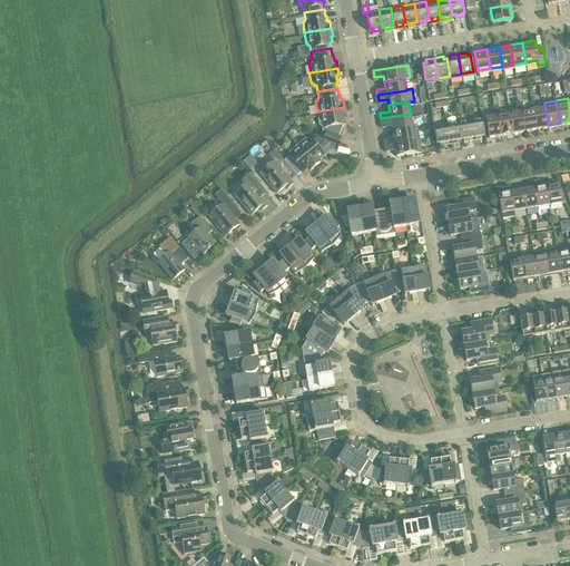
[(537,126),(548,125),(544,103),(532,104),(537,126)]
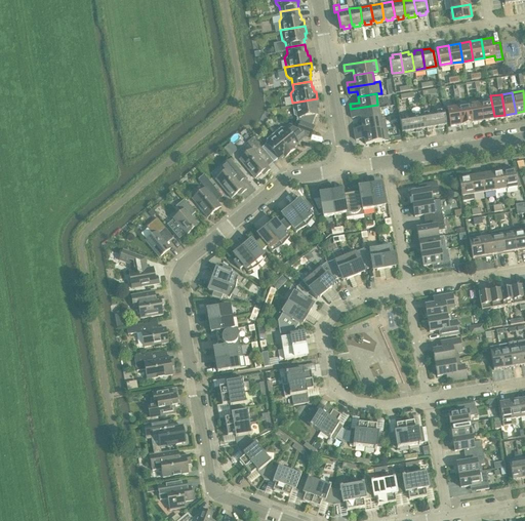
[(483,118),(494,116),(490,95),(479,97),(483,118)]
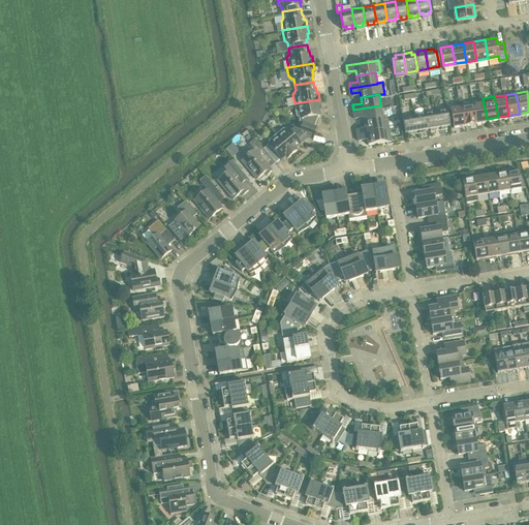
[(475,121),(487,119),(483,98),(472,100),(475,121)]
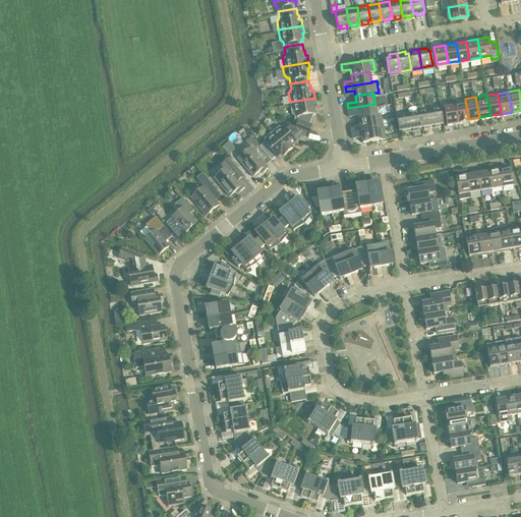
[(314,98),(290,102),(291,111),(295,113),(294,115),(295,115),(292,121),(309,127),(311,122),(309,121),(313,110),(315,110),(314,104),(315,104),(314,98)]
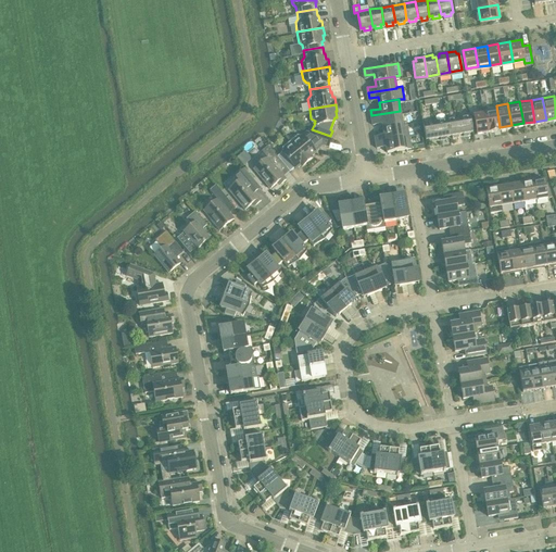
[(489,129),(500,127),(496,105),(484,108),(489,129)]
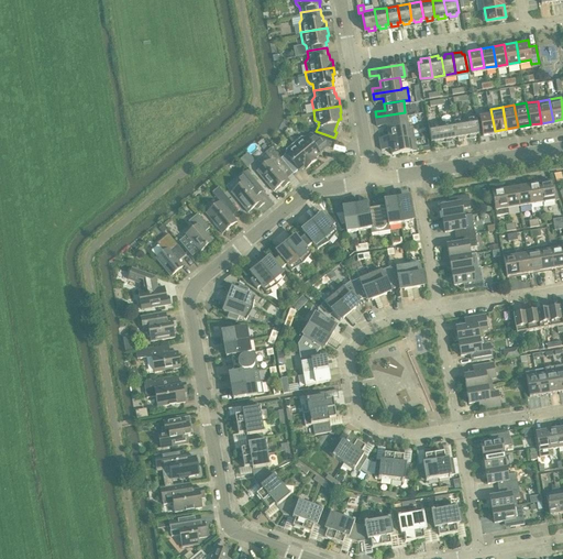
[(482,133),(495,131),(490,109),(478,111),(482,133)]
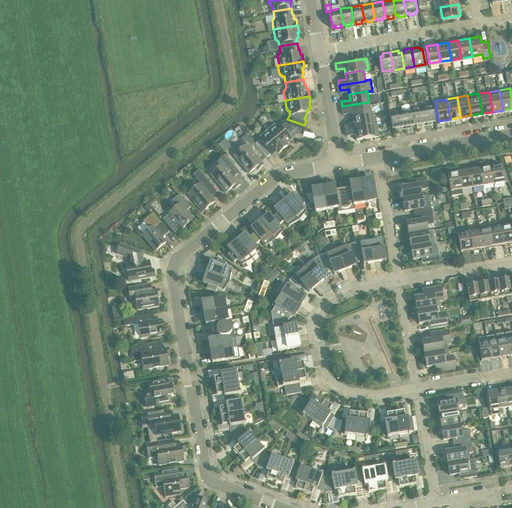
[(368,102),(342,106),(343,112),(352,110),(352,115),(370,113),(370,112),(368,102)]
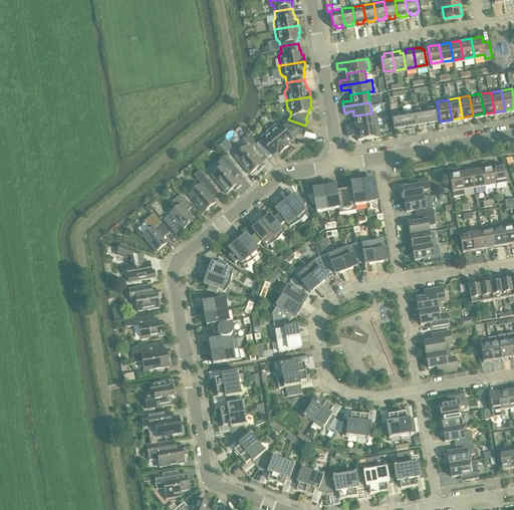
[(434,103),(423,105),(426,120),(428,120),(429,123),(435,122),(434,119),(436,118),(434,103)]
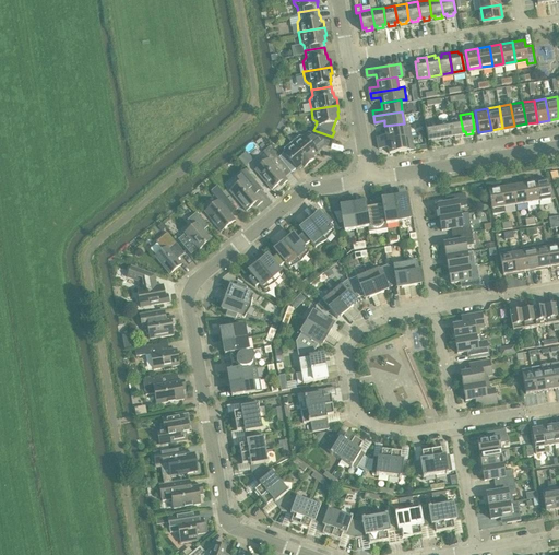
[(460,115),(449,117),(451,133),(454,133),(454,137),(461,136),(461,132),(463,131),(460,115)]
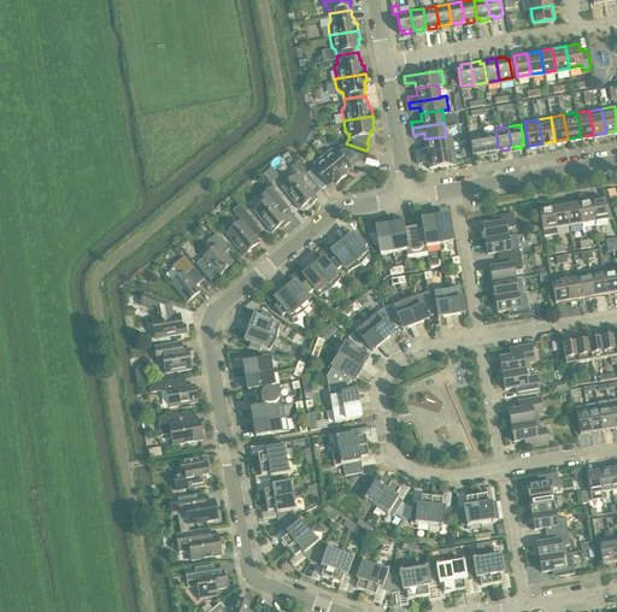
[(495,129),(482,131),(486,149),(488,148),(489,152),(495,151),(495,147),(498,147),(495,129)]
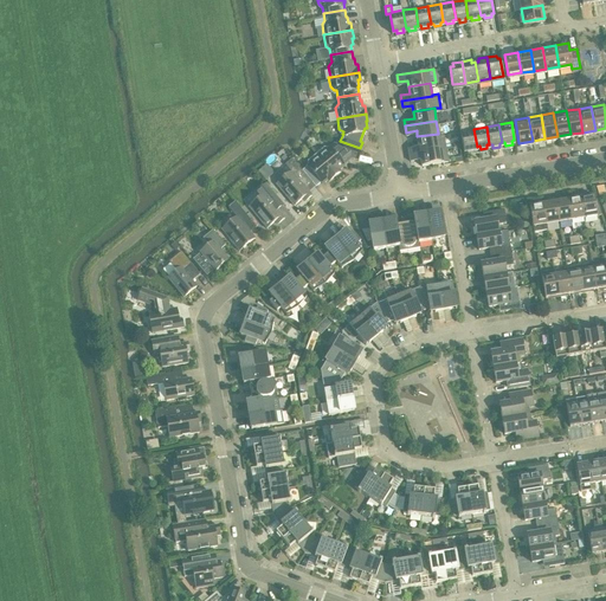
[(474,129),(461,131),(464,149),(466,148),(468,148),(468,152),(475,150),(474,147),(477,147),(474,129)]
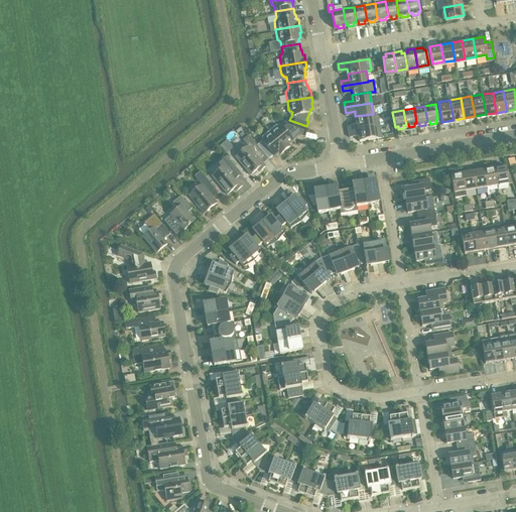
[(356,122),(348,123),(349,129),(379,123),(377,113),(373,113),(373,114),(355,116),(356,122)]
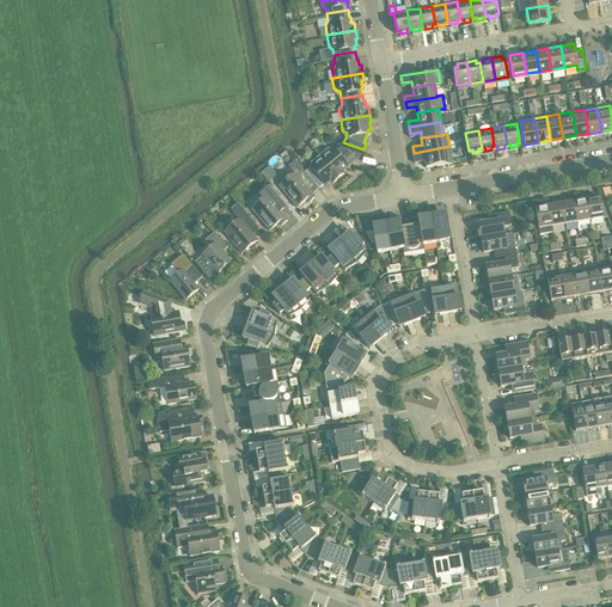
[(326,145),(318,152),(338,175),(344,169),(342,167),(348,163),(346,161),(354,154),(361,157),(363,149),(343,142),(343,143),(336,141),(331,145),(326,145)]
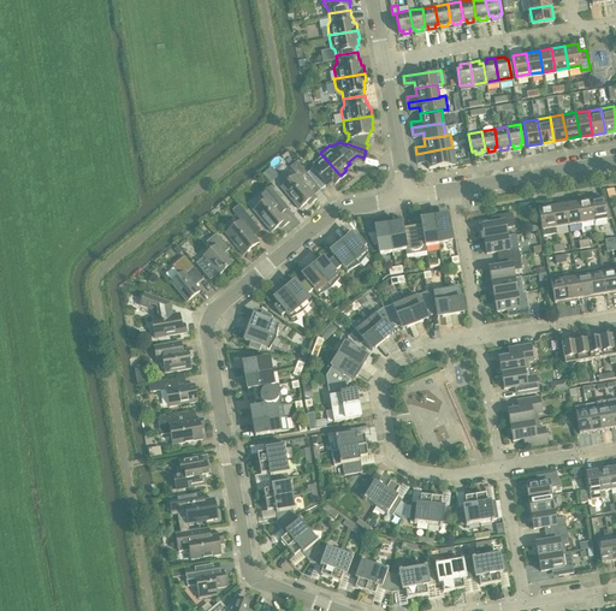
[(452,147),(416,154),(418,160),(427,159),(428,165),(450,161),(455,161),(455,160),(452,147)]
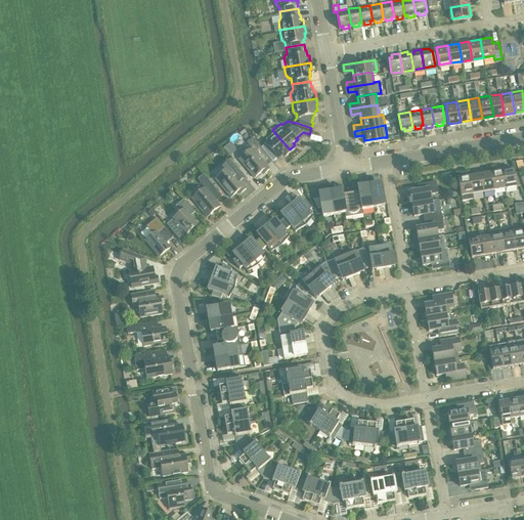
[(265,140),(261,143),(266,150),(273,158),(277,155),(278,156),(282,152),(285,154),(290,149),(272,130),(265,136),(265,140)]
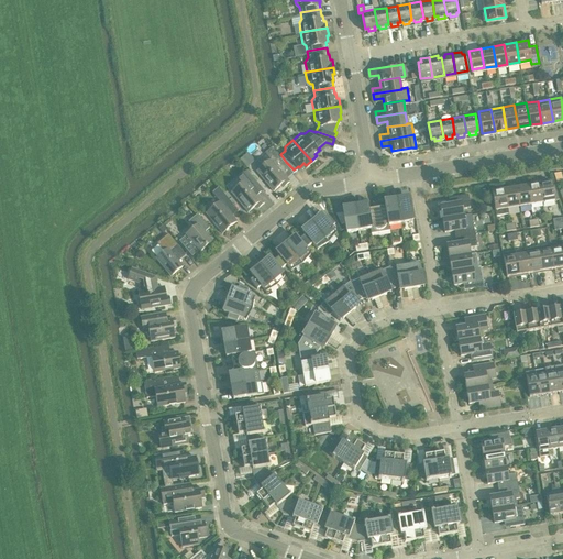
[(271,155),(256,167),(273,187),(282,181),(284,183),(289,177),(280,166),(286,162),(280,154),(272,143),(264,149),(271,155)]
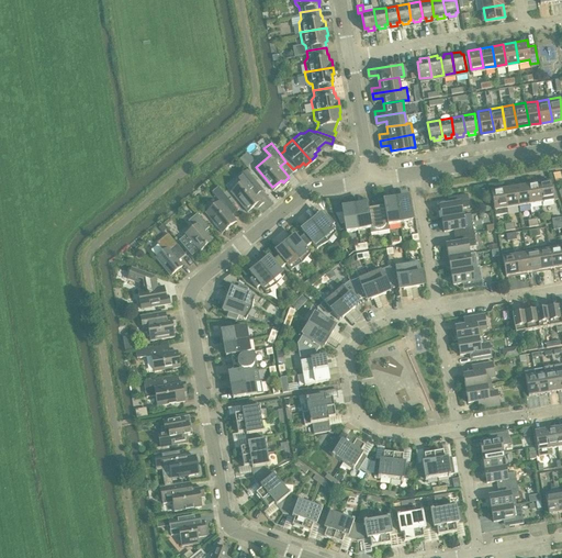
[(239,180),(231,188),(247,208),(255,201),(257,203),(263,199),(257,190),(262,186),(260,182),(247,166),(236,176),(239,180)]
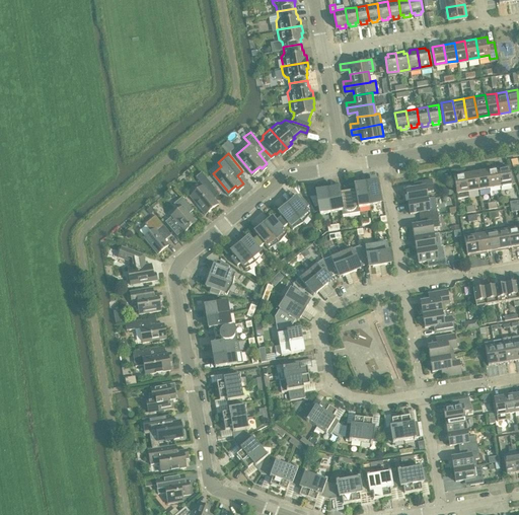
[(511,168),(509,168),(508,162),(503,163),(501,165),(497,166),(500,184),(515,181),(511,168)]
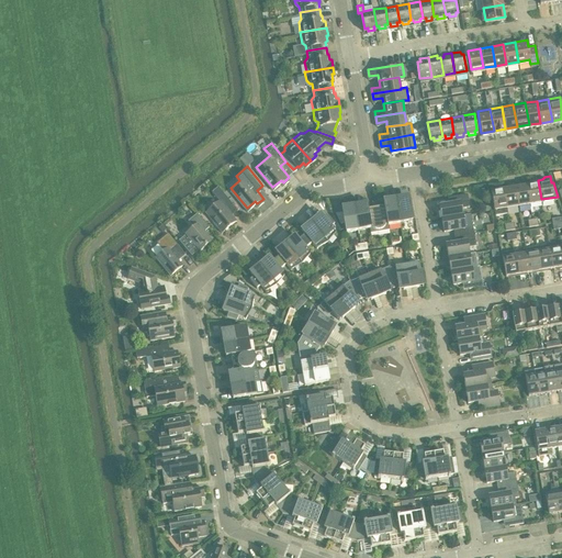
[(538,180),(532,181),(531,179),(526,180),(530,201),(541,199),(538,180)]
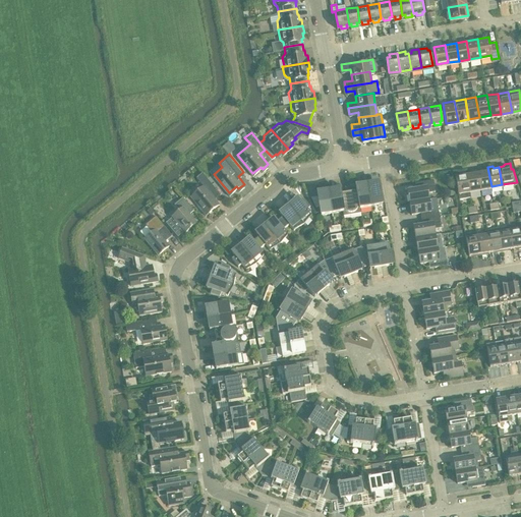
[(480,188),(491,186),(487,167),(482,168),(481,170),(477,170),(480,188)]
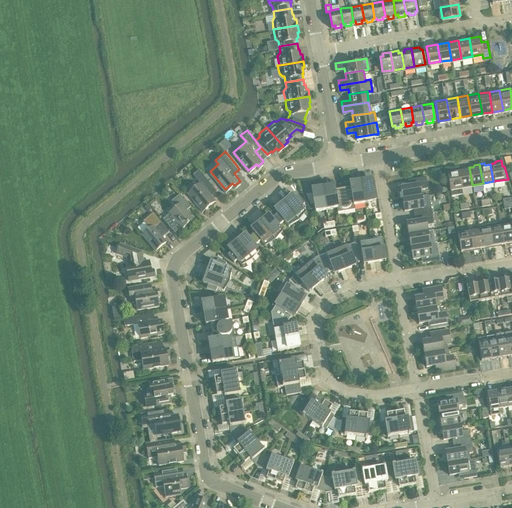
[(199,180),(187,190),(202,208),(215,197),(208,189),(214,185),(198,167),(192,171),(199,180)]
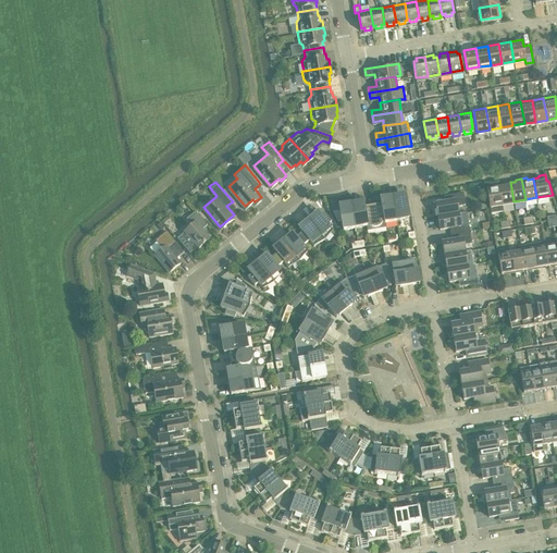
[(503,208),(502,203),(498,182),(493,183),(492,185),(486,186),(491,210),(503,208)]
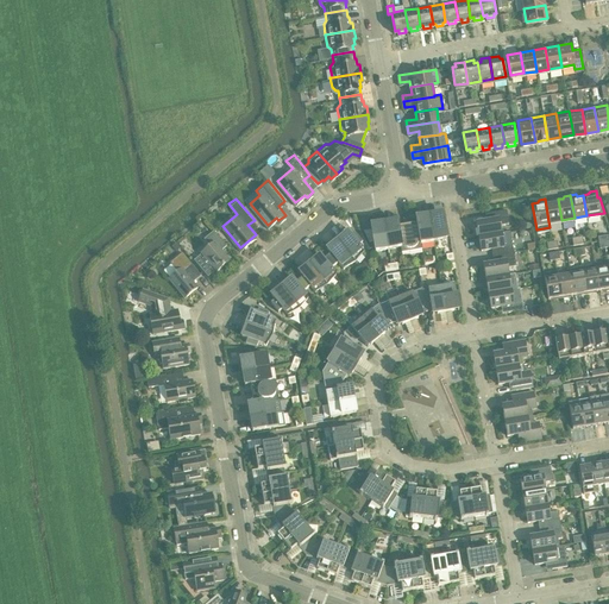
[(558,199),(552,200),(550,199),(545,199),(548,221),(562,220),(558,199)]
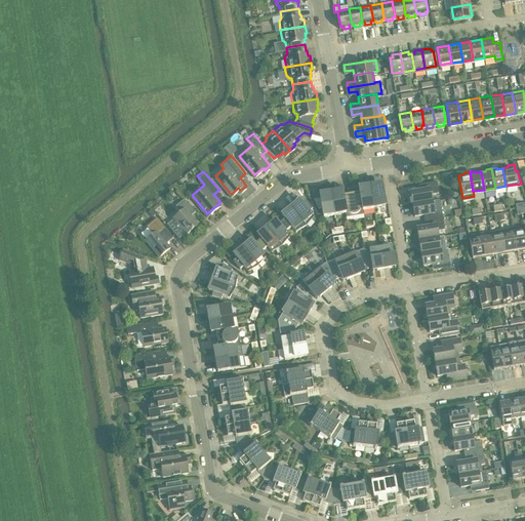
[(423,187),(410,189),(412,201),(432,198),(430,192),(438,190),(436,178),(422,181),(423,187)]
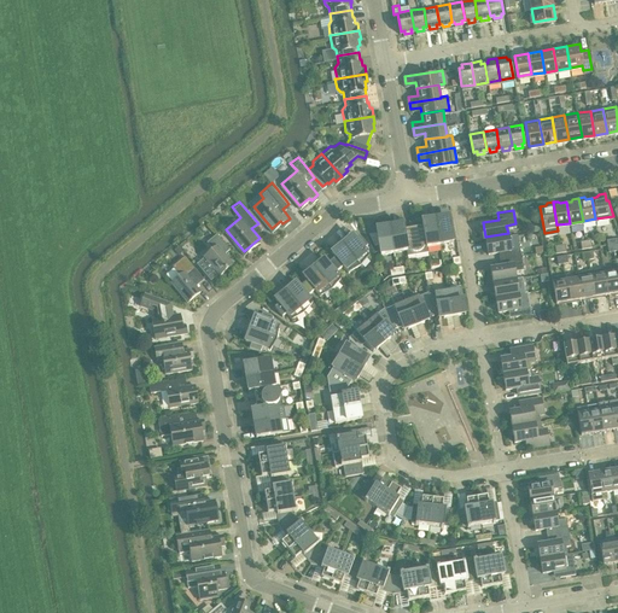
[(439,241),(453,239),(448,212),(435,215),(439,241)]
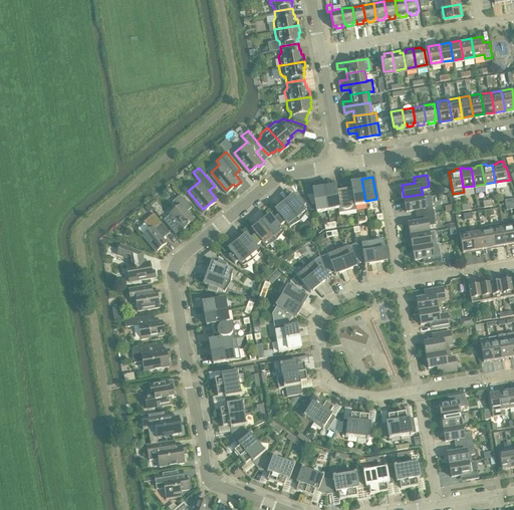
[(354,202),(365,201),(361,179),(351,181),(351,185),(354,202)]
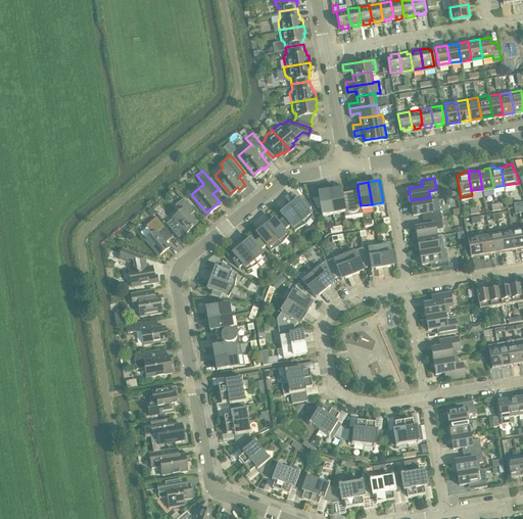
[(344,208),(341,191),(340,187),(329,189),(333,210),(344,208)]
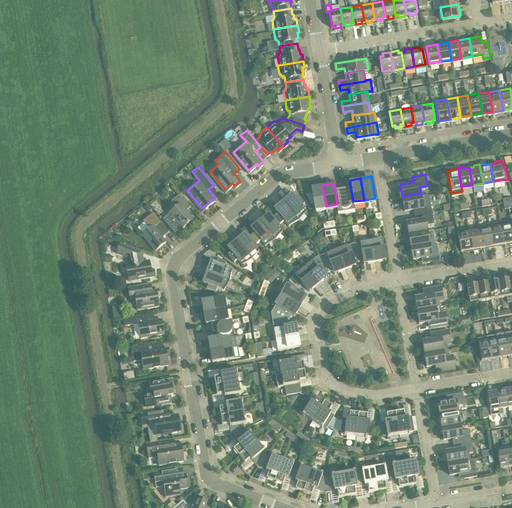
[(354,206),(353,201),(350,184),(334,187),(337,204),(337,209),(354,206)]
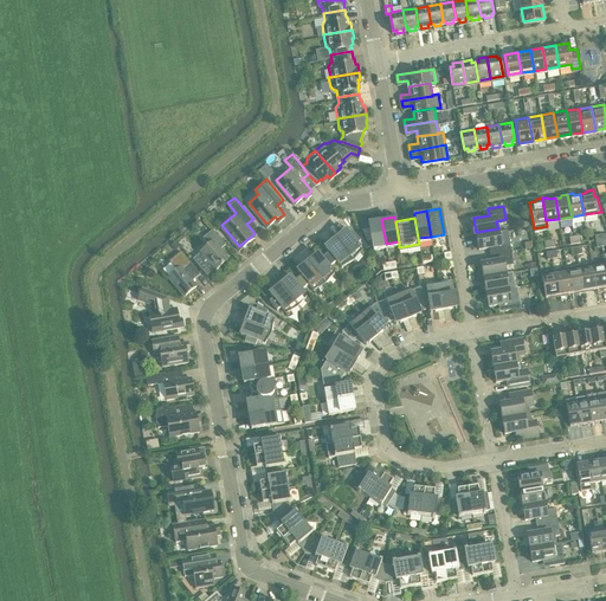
[(373,246),(386,244),(381,219),(368,220),(369,226),(363,227),(368,237),(372,236),(373,246)]
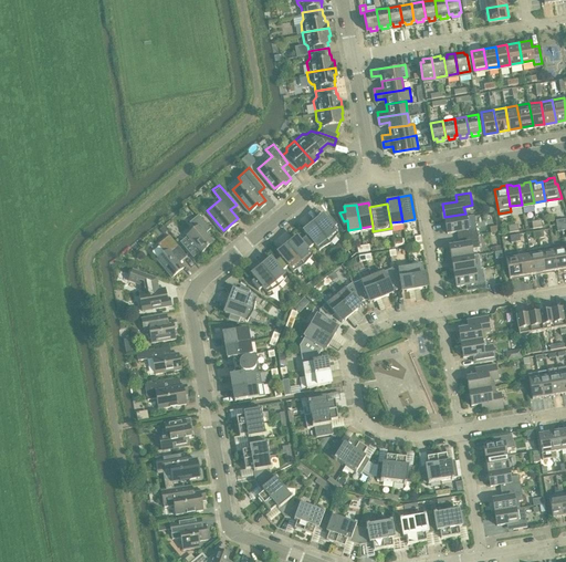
[(188,232),(180,239),(192,255),(200,248),(201,249),(213,239),(203,228),(208,224),(198,211),(190,219),(196,226),(187,232),(188,232)]
